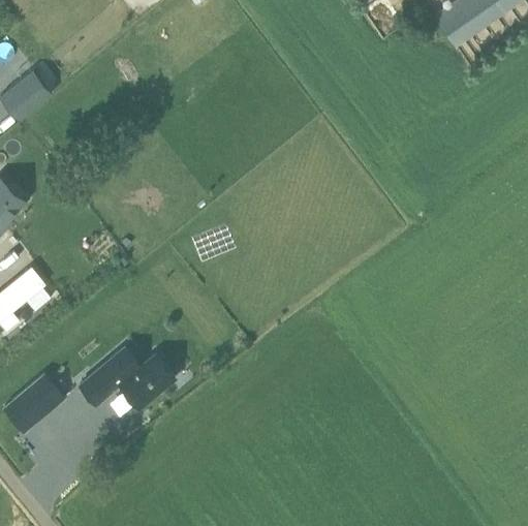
[(458,0),(433,18),(435,20),(455,48),(522,1),(522,0),(458,0)]
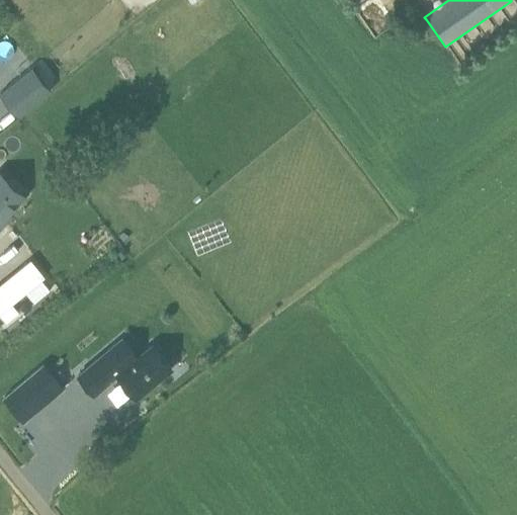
[(28,110),(50,93),(31,70),(0,94),(0,97),(17,119),(28,110)]
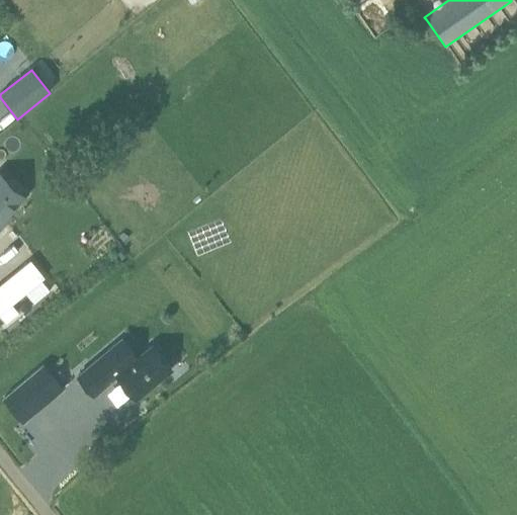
[(0,230),(10,220),(7,218),(24,199),(0,176),(0,230)]
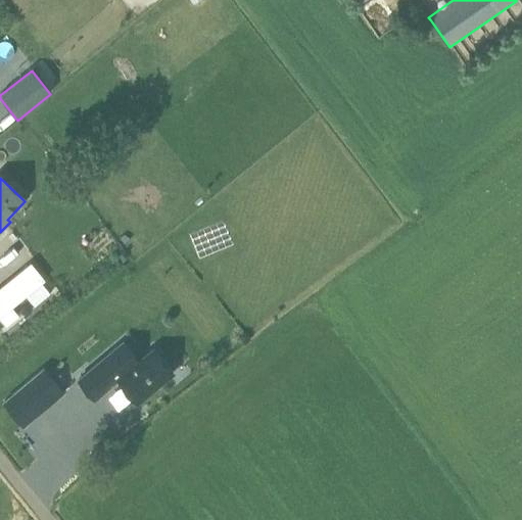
[(49,296),(39,283),(40,282),(29,268),(0,290),(0,320),(5,326),(14,319),(7,309),(22,296),(34,309),(49,296)]
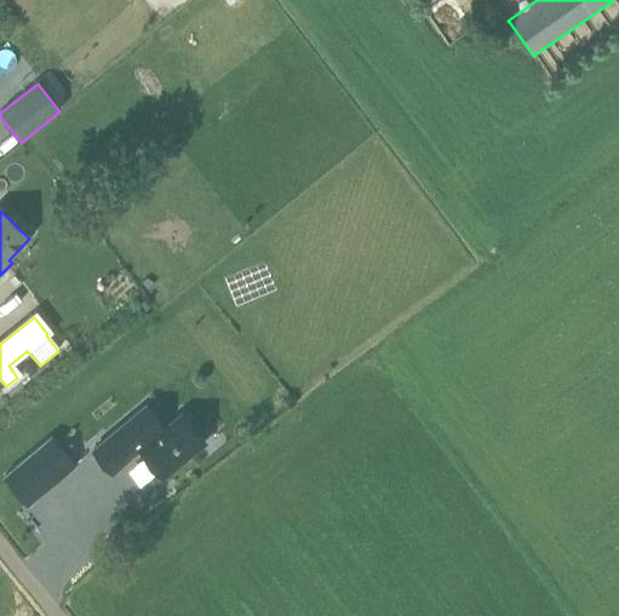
[(166,430),(147,408),(93,452),(113,473),(141,450),(164,479),(206,444),(183,416),(166,430)]
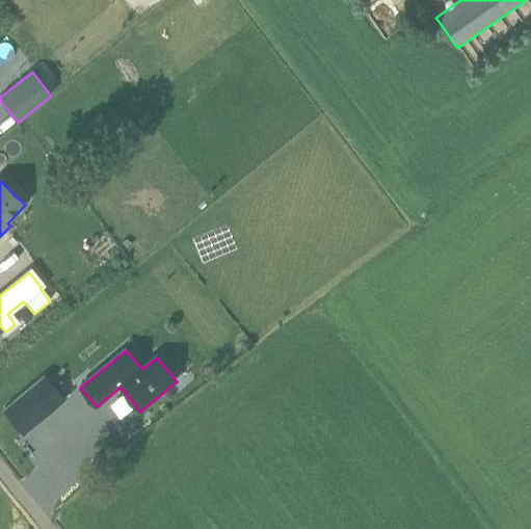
[(22,437),(64,402),(43,376),(1,412),(22,437)]
